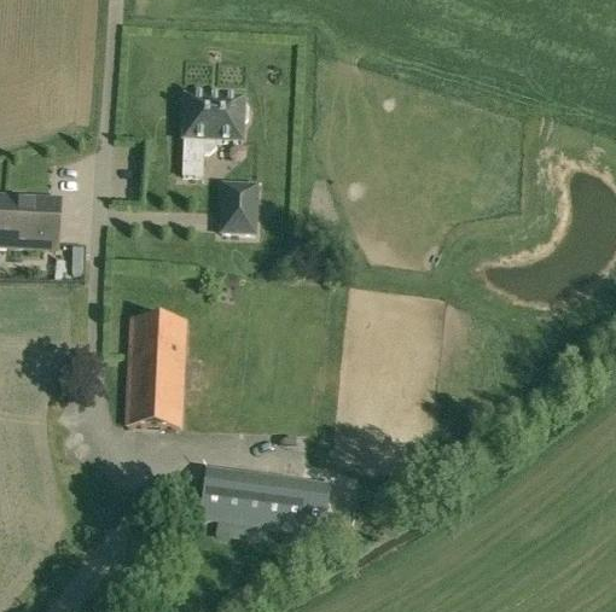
[(231,94),(172,94),(169,174),(190,174),(192,153),(205,140),(232,141),(231,124),(237,118),(238,105),(231,103),(231,94)]
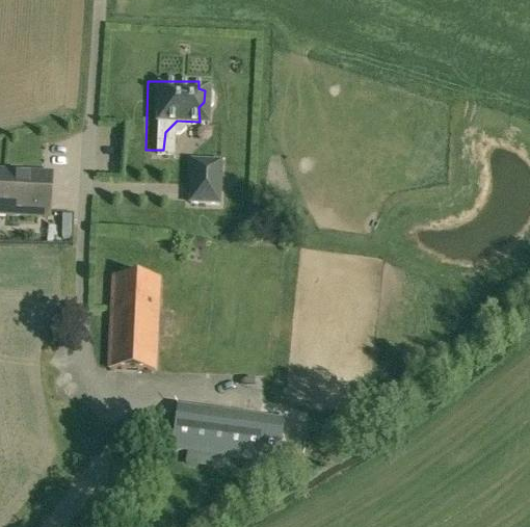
[(222,159),(193,158),(191,200),(220,201),(222,159)]
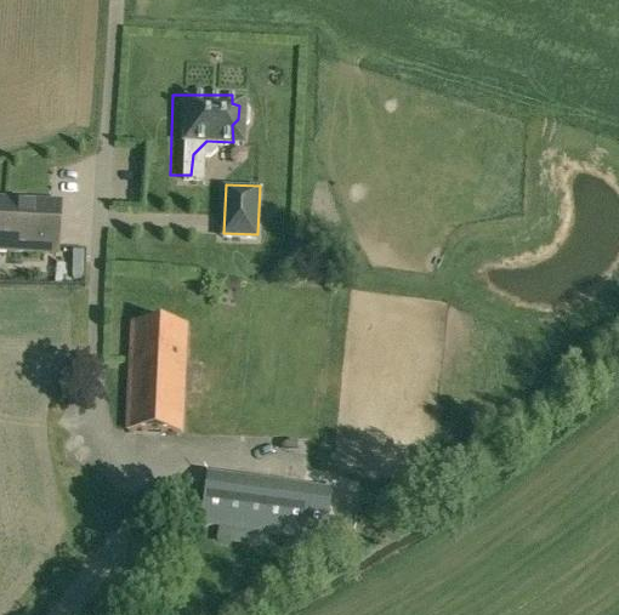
[(0,245),(58,250),(61,200),(0,195),(0,245)]
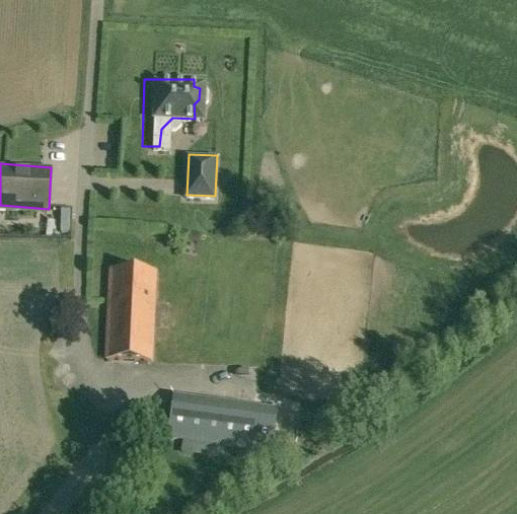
[(156,269),(112,268),(108,356),(153,358),(156,269)]
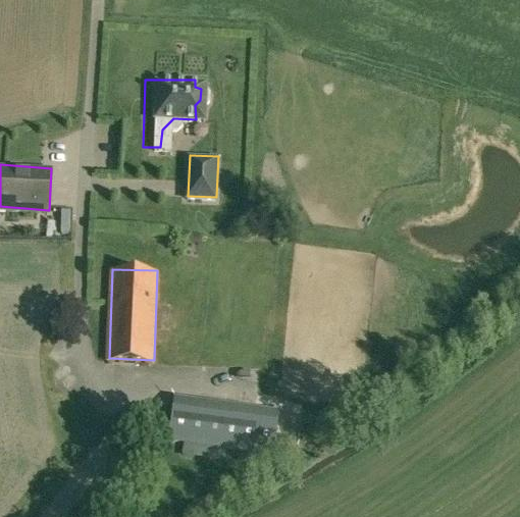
[(278,409),(175,395),(169,437),(273,453),(278,409)]
